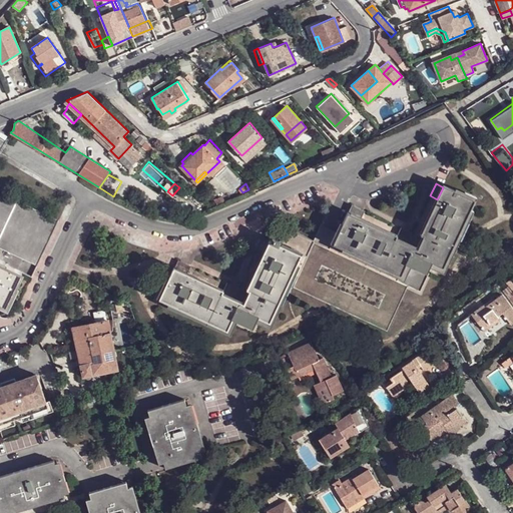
[(475,199),(444,185),(443,187),(437,199),(421,234),(424,236),(417,248),(408,244),(409,242),(397,236),(362,219),(349,213),(347,212),(339,231),(336,236),(333,244),(352,254),(381,268),(402,278),(407,265),(427,275),(428,273),(432,264),(443,269),(452,250),(466,220),(475,199)]
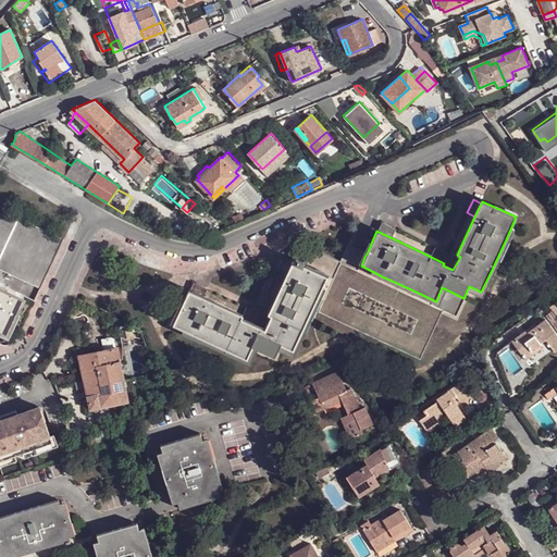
[(244,211),(233,215),(236,222),(246,218),(244,211)]
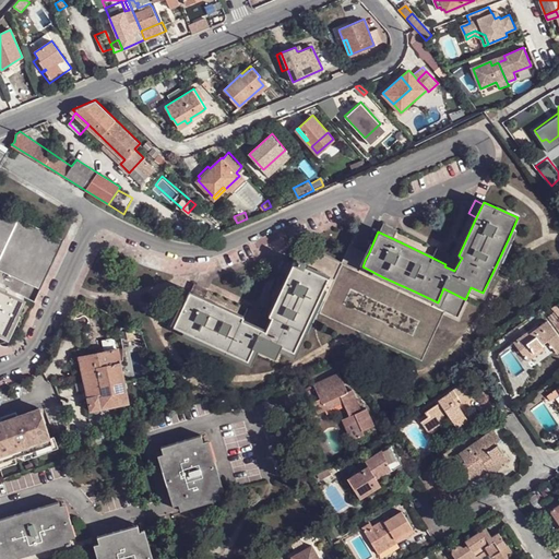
[(64,242),(0,213),(0,269),(42,289),(64,242)]
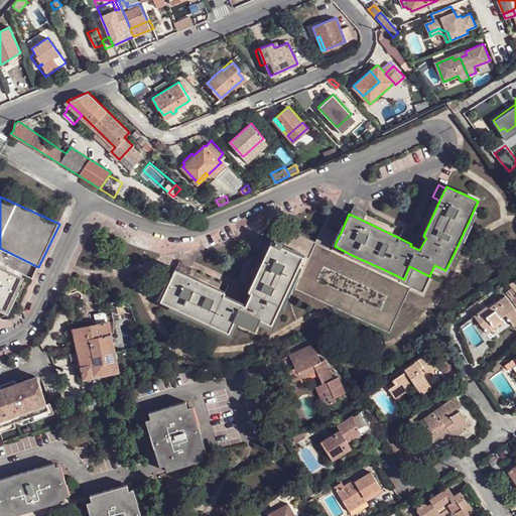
[(355,208),(351,215),(364,221),(367,213),(355,208)]
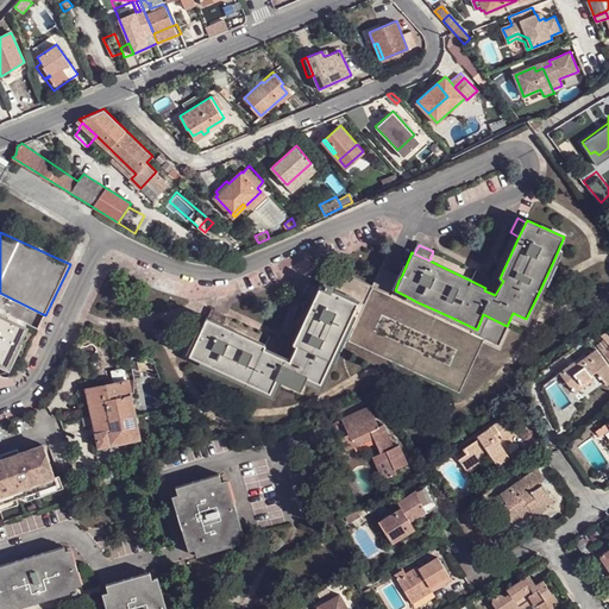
[(540,299),(556,264),(553,262),(537,297),(540,299)]
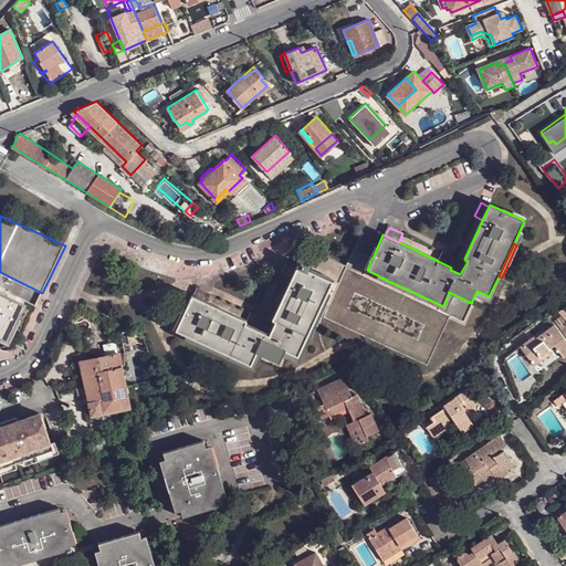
[(374,255),(356,248),(354,252),(370,261),(374,255)]
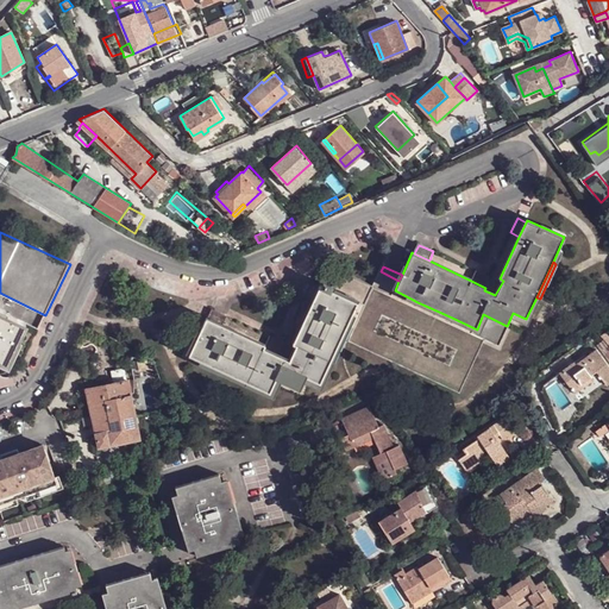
[(349,343),(460,394),(484,341),(484,339),(391,296),(395,290),(399,281),(381,271),(374,286),(347,274),(332,286),(331,289),(358,303),(365,306),(349,343)]
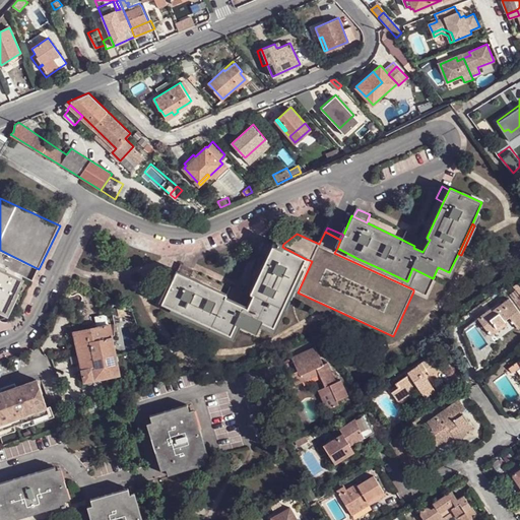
[(418,237),(406,232),(402,240),(414,246),(418,237)]
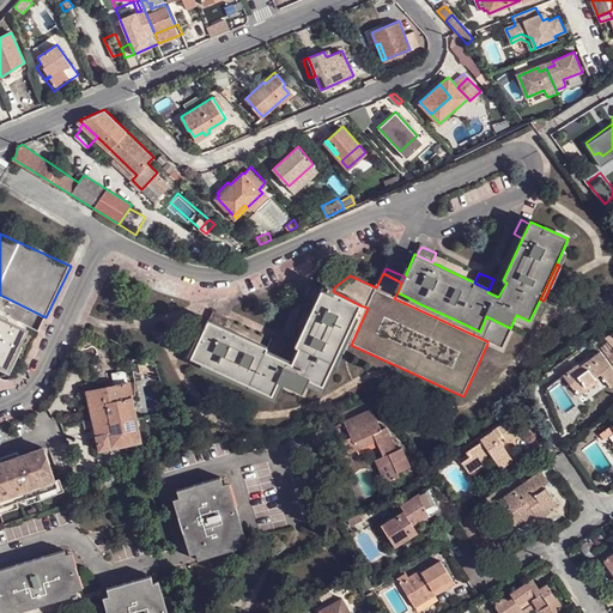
[(315,303),(323,287),(314,283),(307,299),(315,303)]
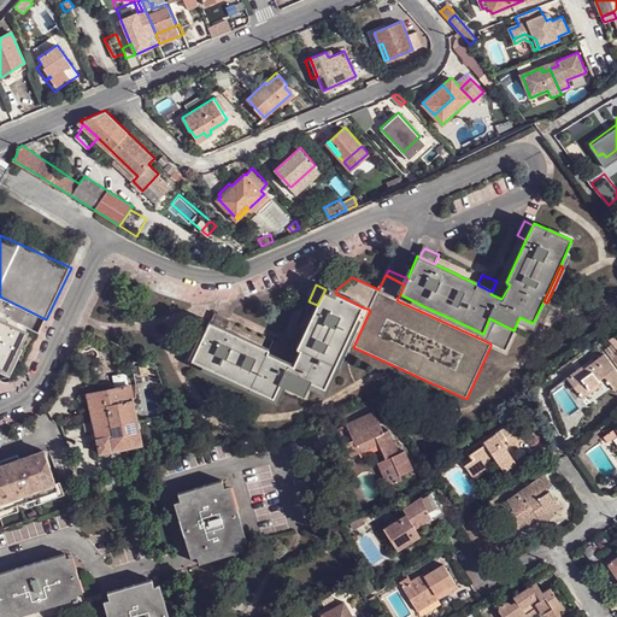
[(275,399),(281,385),(286,387),(305,395),(309,387),(311,382),(325,389),(358,319),(363,307),(335,293),(328,289),(325,288),(325,289),(317,305),(298,350),(300,351),(294,366),(283,362),(269,354),(270,351),(228,329),(211,323),(210,322),(198,347),(192,359),(206,366),(275,399)]
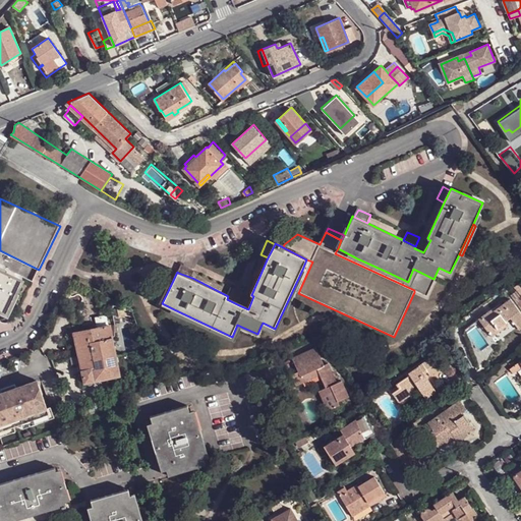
[(338,248),(335,253),(414,290),(414,292),(427,298),(437,278),(435,277),(433,279),(413,269),(408,282),(387,272),(386,274),(356,261),(357,258),(338,248)]
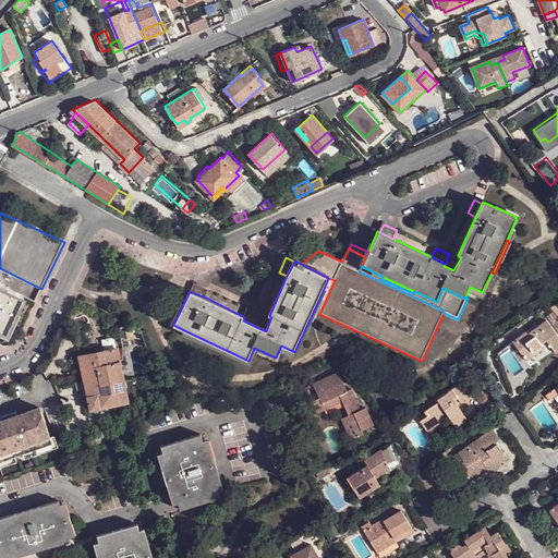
[(413,293),(414,291),(383,277),(381,279),(413,293)]
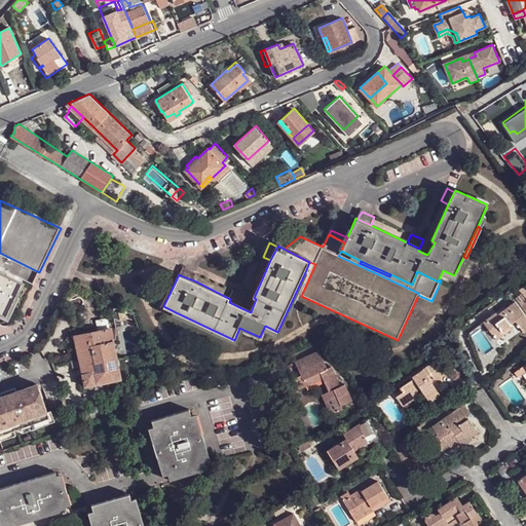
[(0,310),(8,314),(23,280),(5,272),(6,270),(0,266),(0,310)]
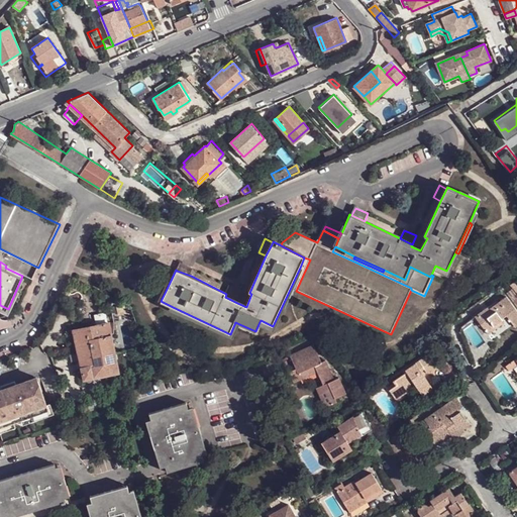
[(177,271),(191,276),(193,270),(181,263),(177,271)]
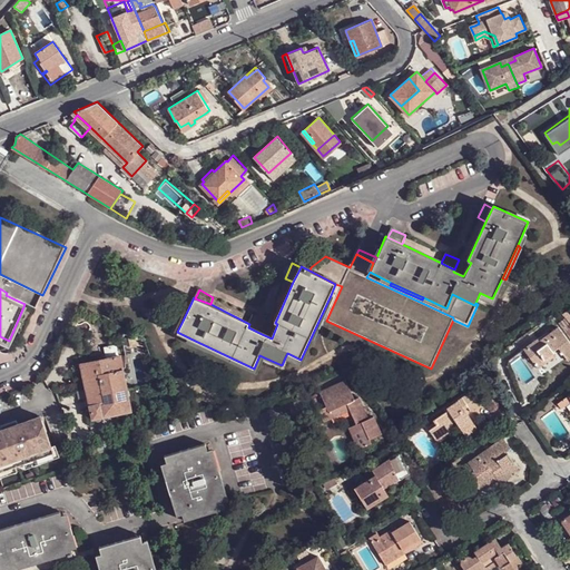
[(301,365),(334,296),(331,295),(301,360),(301,365)]
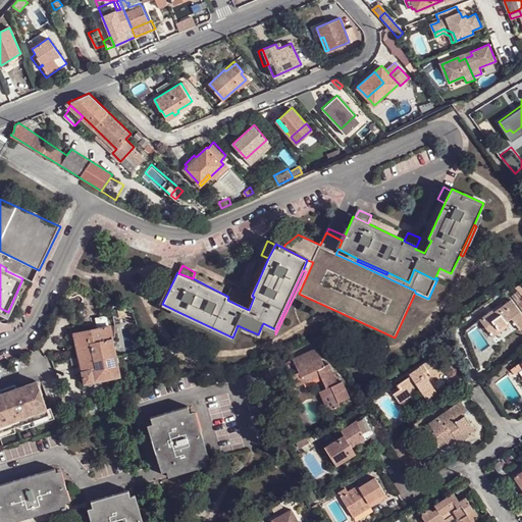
[(228,297),(242,303),(245,296),(231,290),(228,297)]
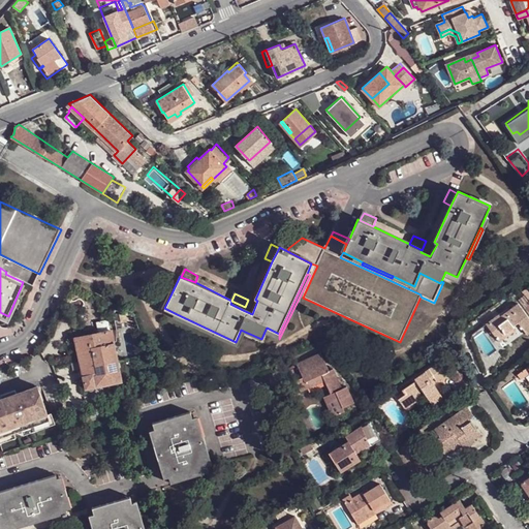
[(528,303),(524,297),(519,302),(528,315),(528,303)]
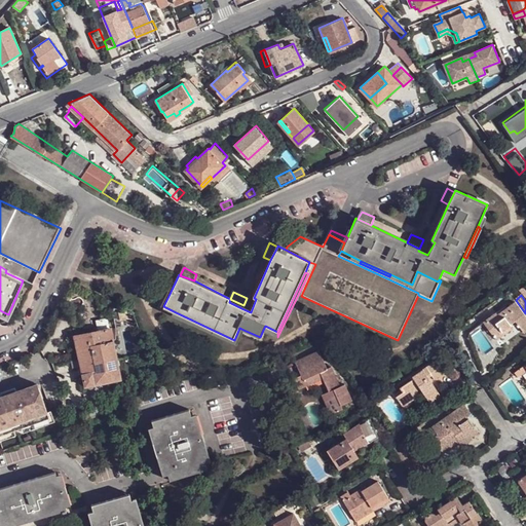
[(229,302),(241,308),(243,305),(230,299),(229,302)]
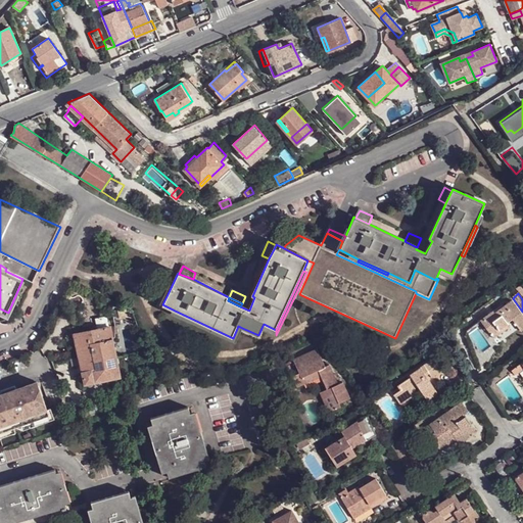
[(481,321),(492,337),(510,325),(509,322),(514,320),(522,332),(522,331),(522,315),(514,302),(496,315),(494,312),(481,321)]
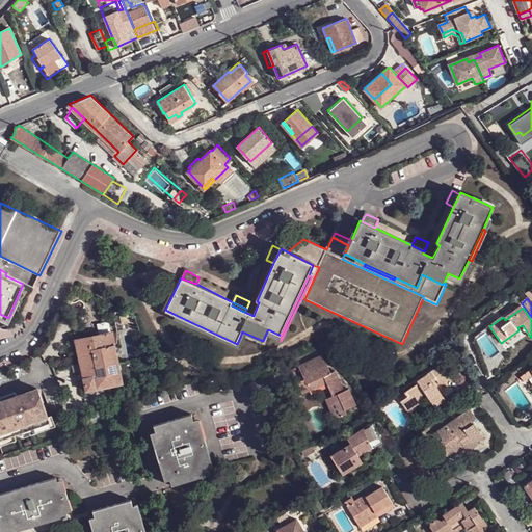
[(178,316),(176,320),(238,349),(239,350),(237,344),(178,316)]
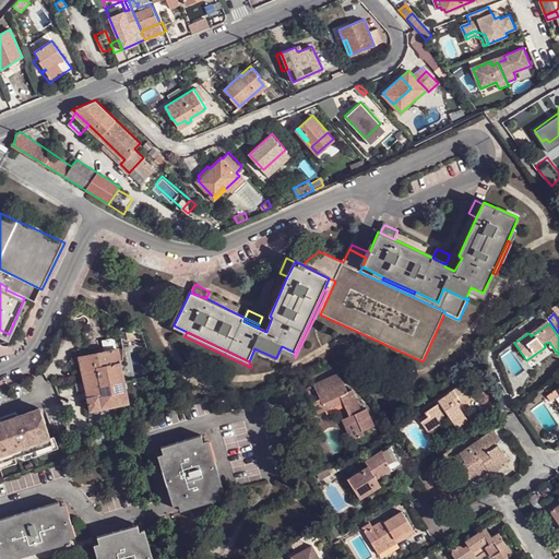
[(282,346),(280,351),(295,358),(295,353),(282,346)]
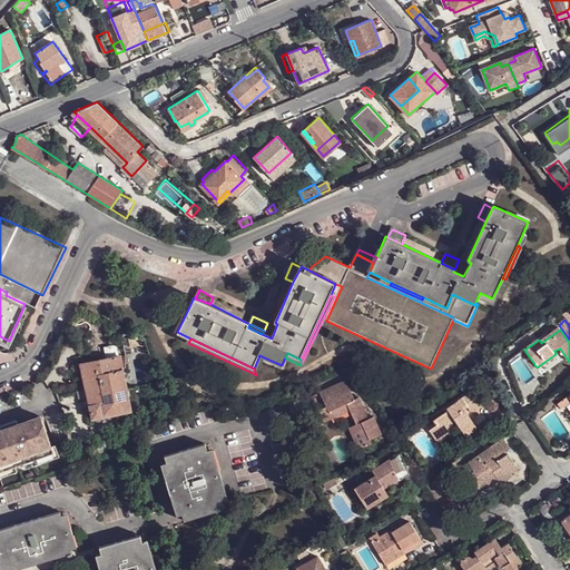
[(557,359),(556,354),(537,367),(540,372),(557,359)]
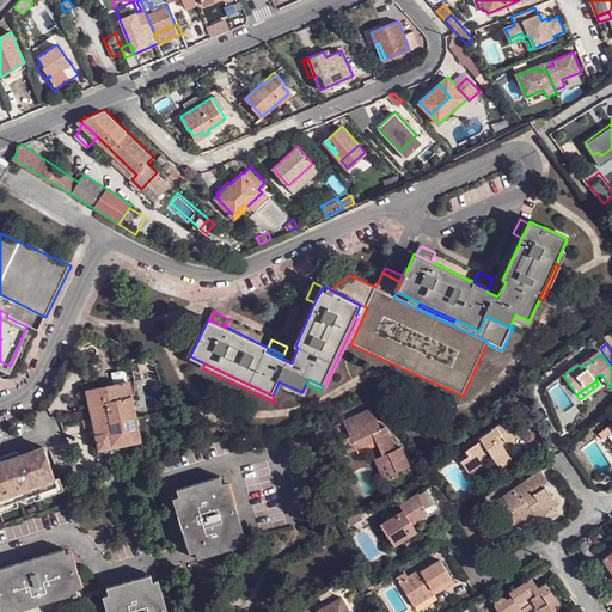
[(275,403),(283,384),(279,381),(273,396),(275,403)]
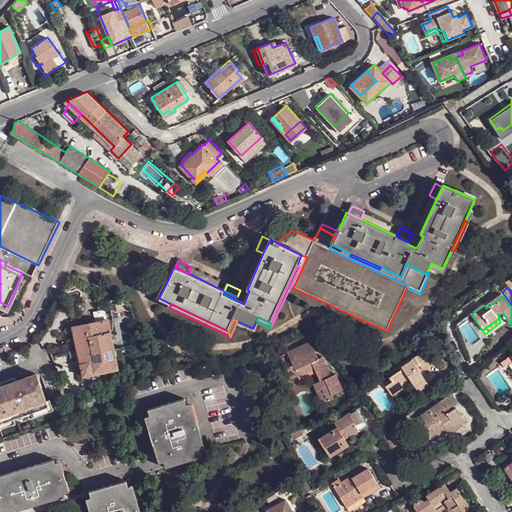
[(73,329),(83,379),(119,371),(109,321),(73,329)]
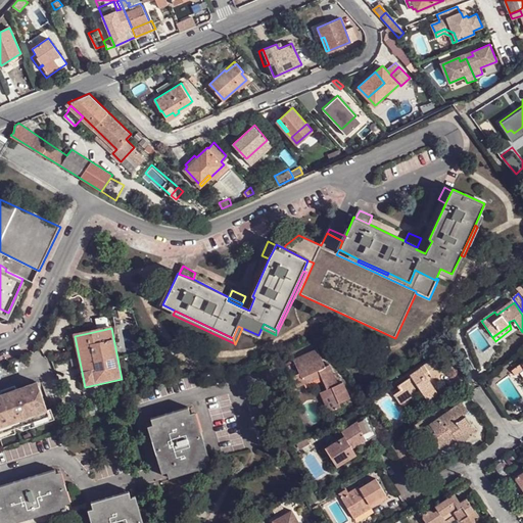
[(318,350),(293,362),(300,375),(292,379),(297,389),(305,386),(303,380),(318,372),(321,379),(326,390),(337,385),(329,367),(326,368),(318,350)]
